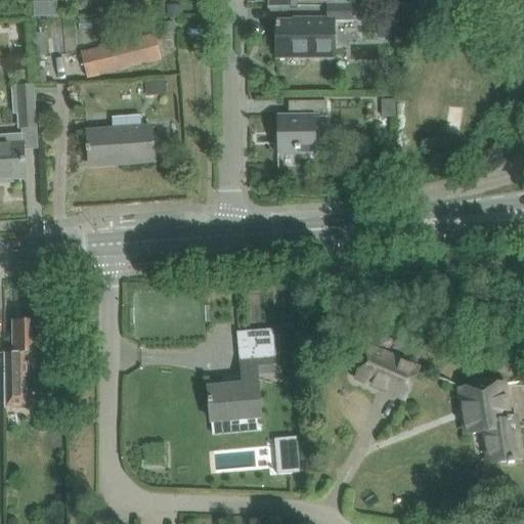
[(50,0),(35,0),(36,13),(50,13),(50,0)]
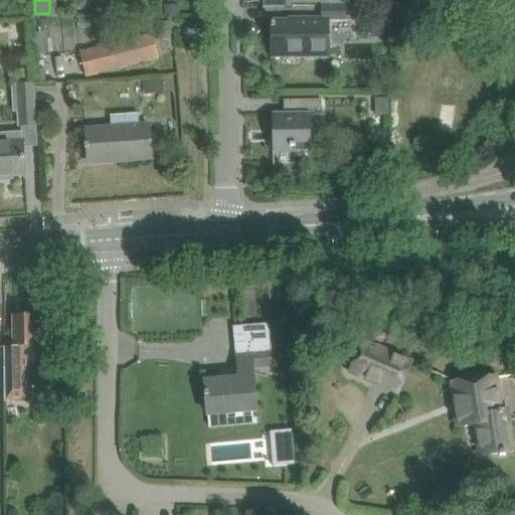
[(76,0),(76,10),(90,10),(90,0),(76,0)]
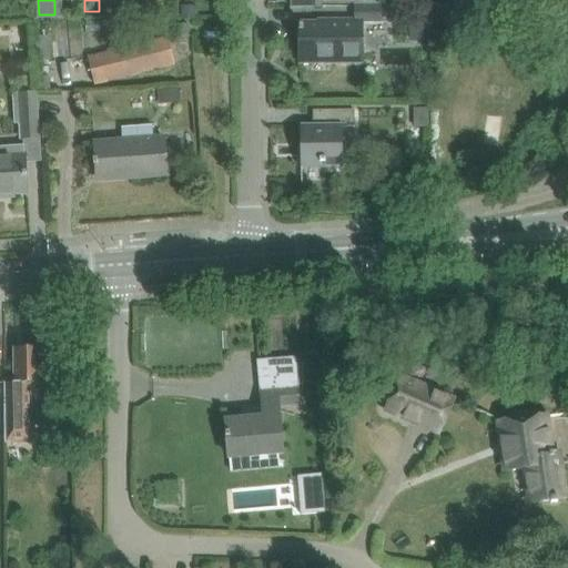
[(459,0),(458,1),(453,4),(462,18),(475,9),(468,0),(459,0)]
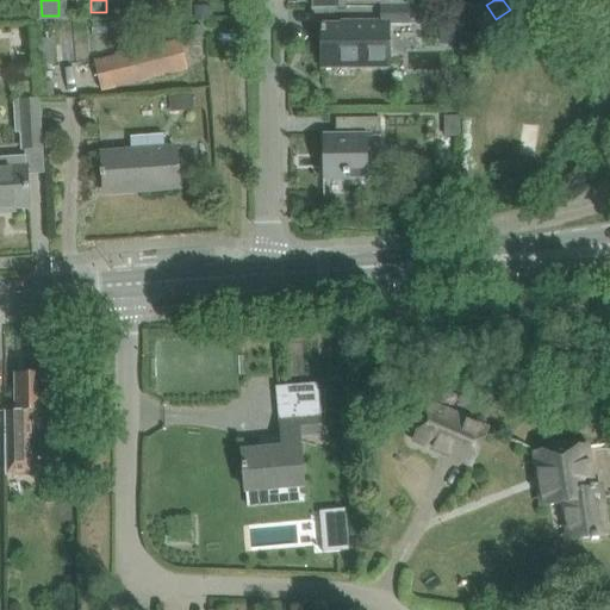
[(195,6),(195,20),(211,20),(211,6),(195,6)]
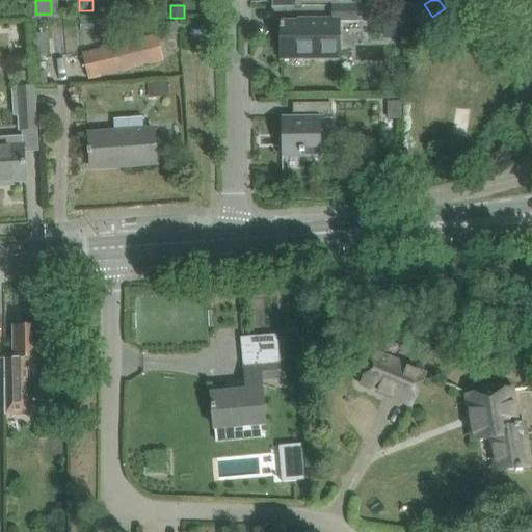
[(304,23),(301,23),(281,23),(282,58),(341,57),(341,19),(368,19),(368,5),(333,6),(333,19),(322,20),(304,20),(304,23)]
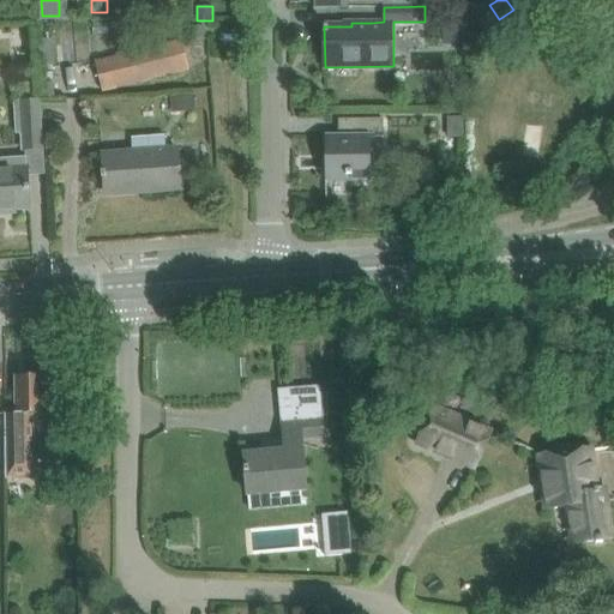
[(94,34),(108,34),(108,23),(94,23),(94,34)]
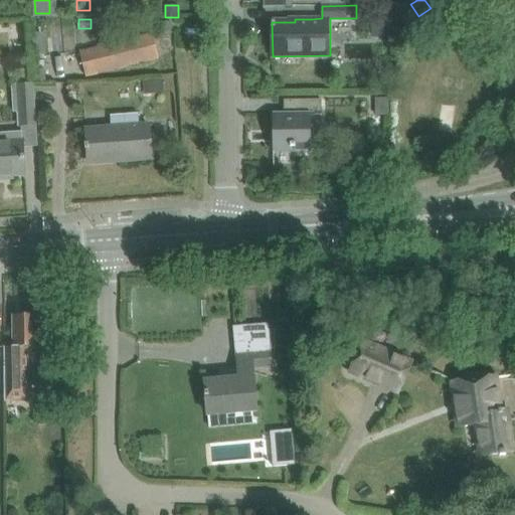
[(160,21),(160,32),(172,33),(171,22),(160,21)]
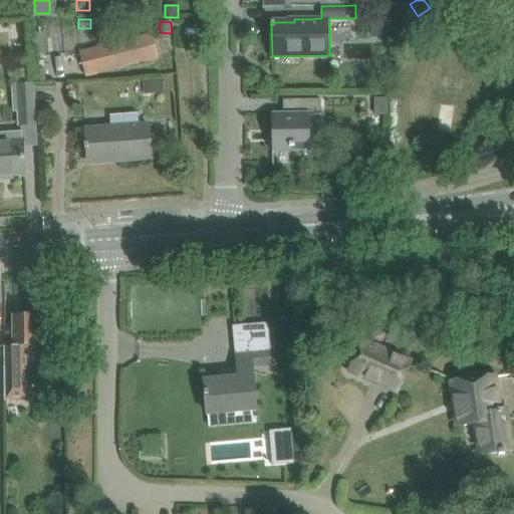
[(390,22),(371,22),(371,37),(390,37),(390,22)]
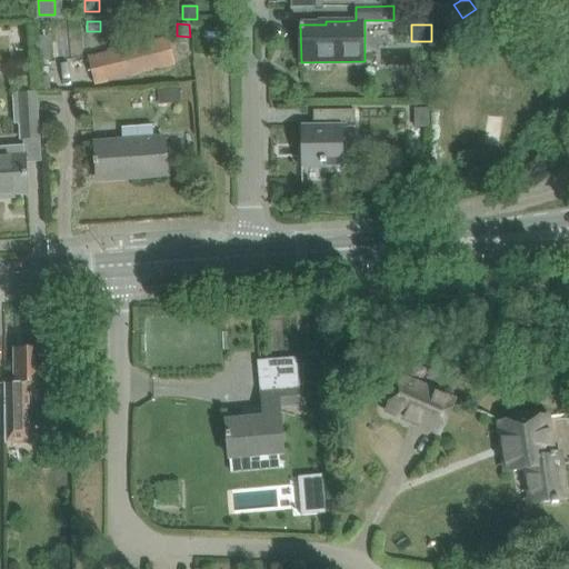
[(169,39),(148,45),(88,59),(95,85),(176,63),(169,39)]
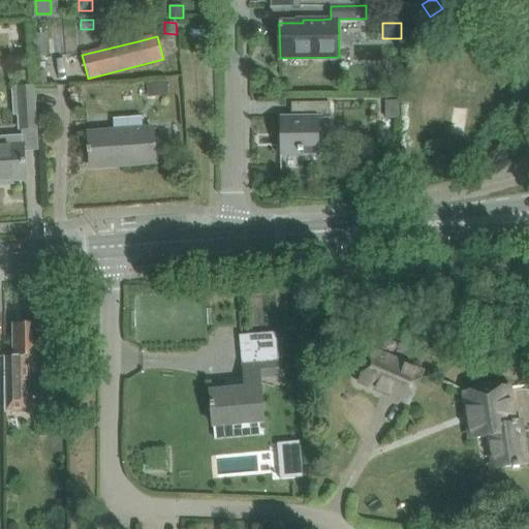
[(34,72),(35,85),(48,84),(47,71),(34,72)]
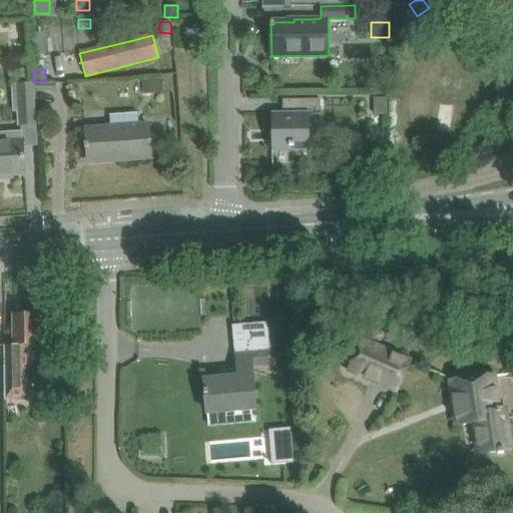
[(137,95),(163,93),(161,79),(136,81),(137,95)]
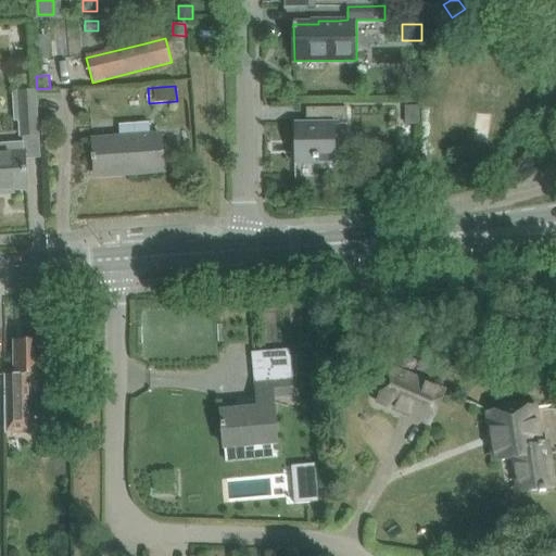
[(36,91),(17,92),(13,93),(14,121),(20,121),(20,136),(38,135),(36,91)]
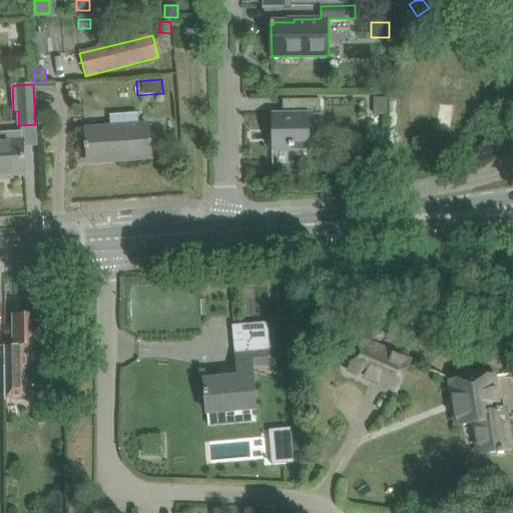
[(374,115),(387,115),(387,97),(373,98),(374,115)]
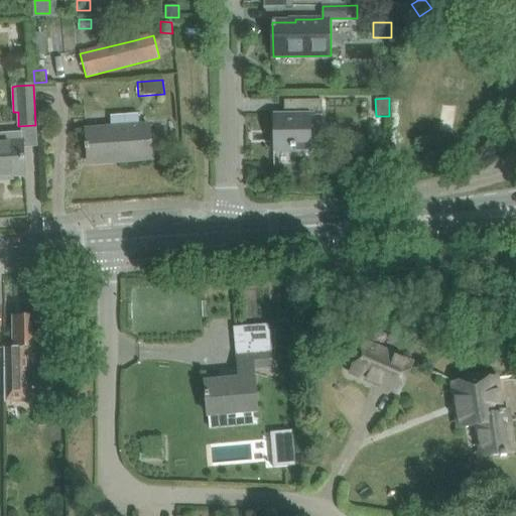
[(323,115),(323,100),(284,100),(284,114),(273,114),(273,152),(311,152),(311,115),(323,115)]
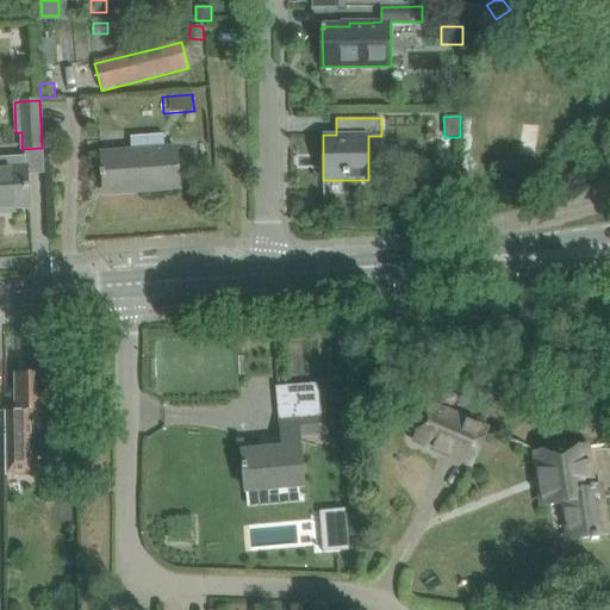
[(104,172),(100,172),(100,173),(101,178),(104,178),(105,190),(137,187),(138,192),(179,188),(176,148),(165,149),(163,135),(130,137),(131,151),(103,154),(104,172)]
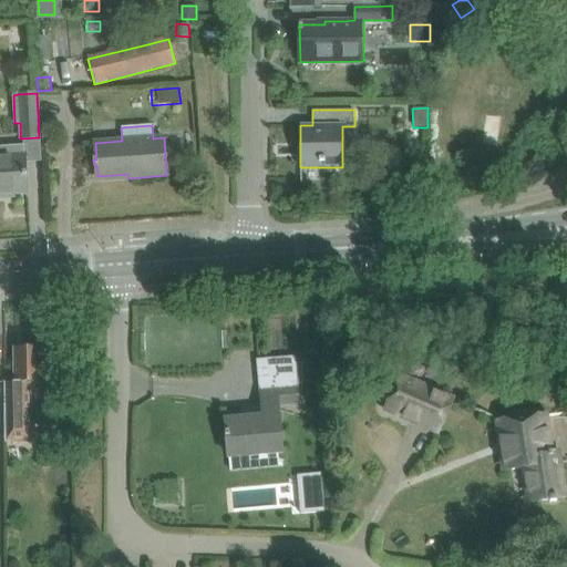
[(24,145),(0,146),(0,196),(2,197),(2,194),(28,193),(24,145)]
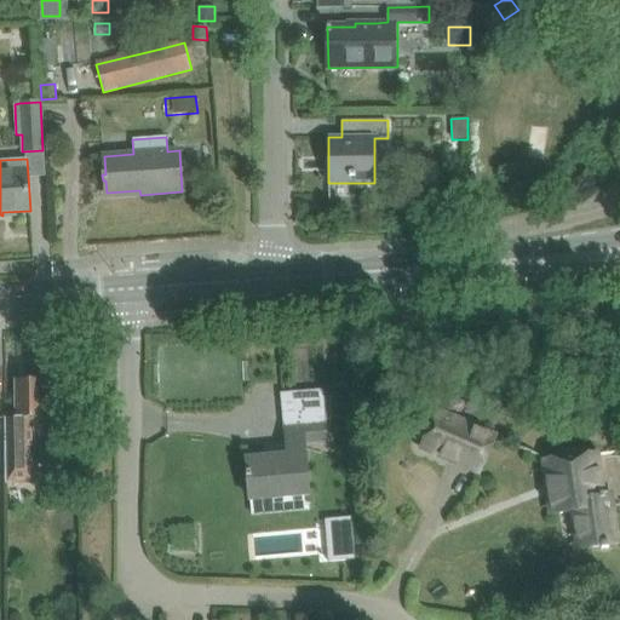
[(352,394),(352,369),(337,369),(337,394),(352,394)]
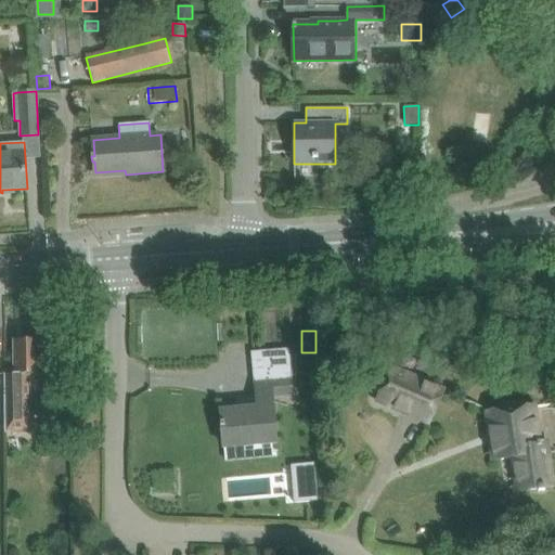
[(15,374),(4,374),(4,433),(30,433),(29,375),(40,375),(39,340),(14,340),(15,374)]
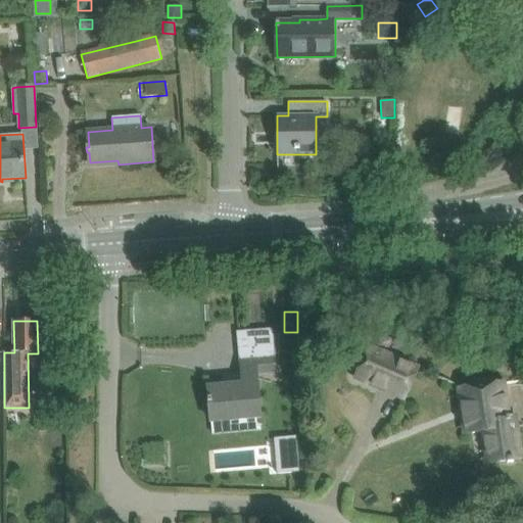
[(355,377),(376,386),(405,398),(418,369),(370,346),(355,377)]
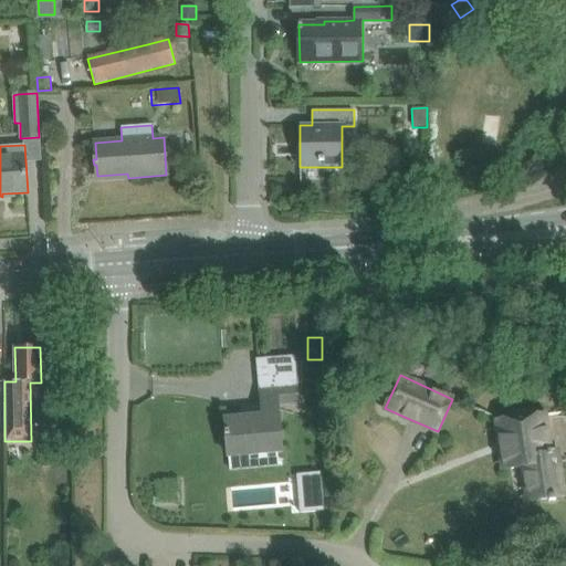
[(44,381),(45,447),(41,447),(41,464),(59,464),(58,447),(58,381),(44,381)]
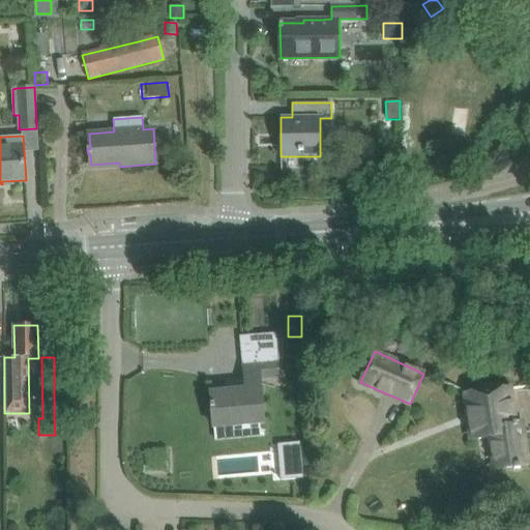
[(263,422),(262,402),(260,378),(278,377),(276,361),(244,363),(246,390),(212,392),(212,391),(211,392),(213,427),(263,422)]
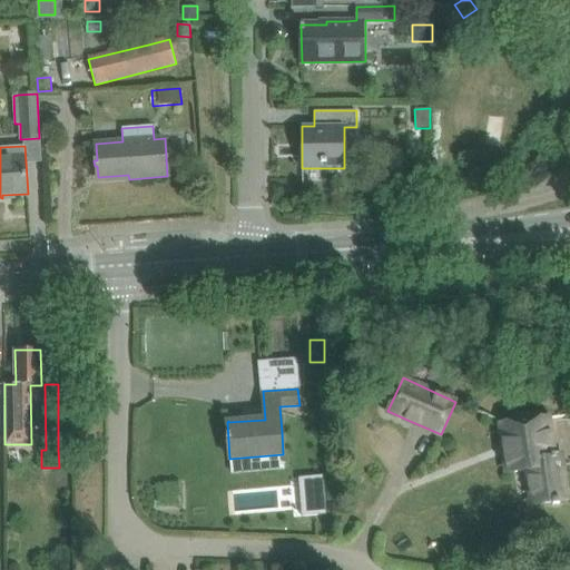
[(511,473),(523,471),(529,508),(544,505),(544,503),(552,502),(553,505),(560,504),(559,501),(568,500),(561,451),(553,452),(548,416),(500,424),(503,444),(507,443),(511,473)]
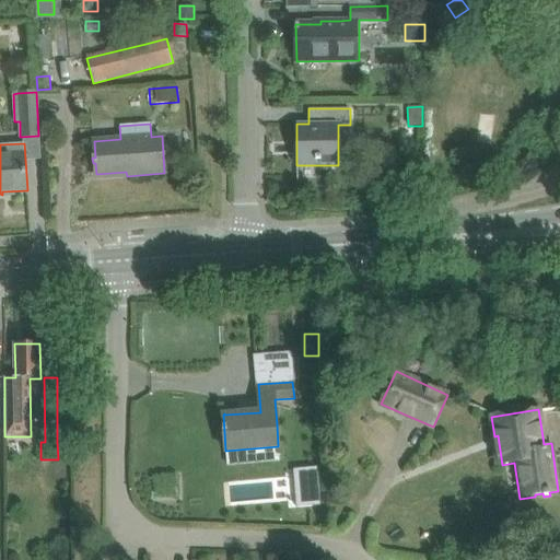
[(316,469),(294,471),(296,508),(319,506),(316,469)]
